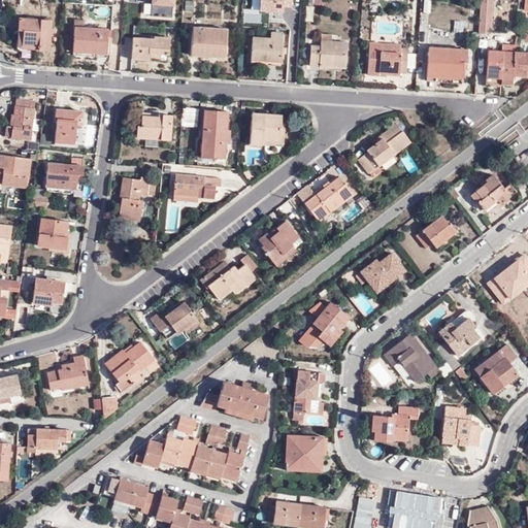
[(493,34),(494,0),(481,0),(479,33),(493,34)]
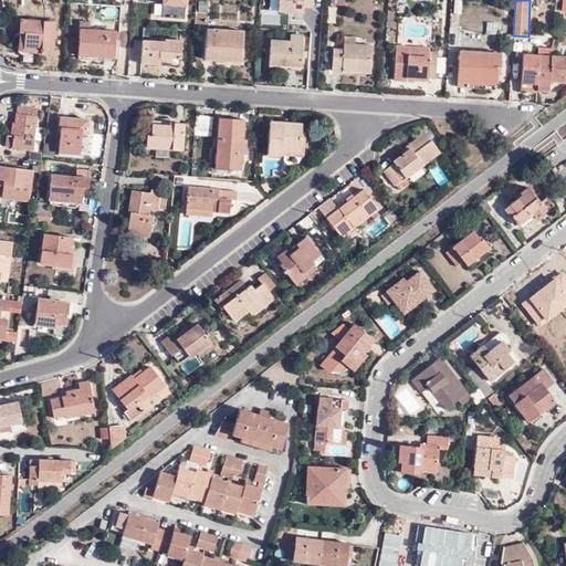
[(20,20),(19,33),(23,33),(22,48),(41,50),(41,53),(52,54),(54,22),(20,20)]
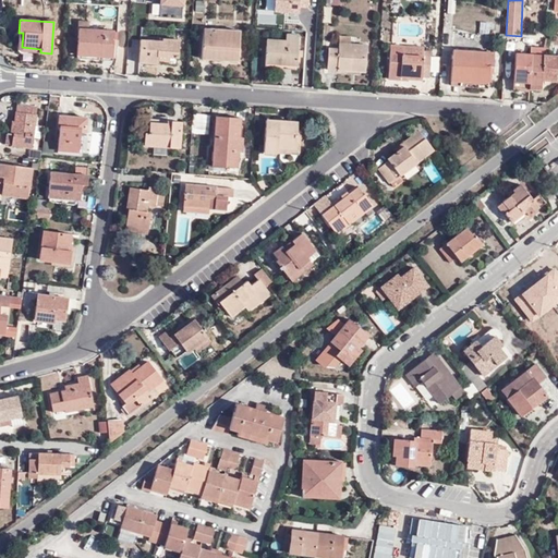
[(79,20),(76,57),(88,57),(89,53),(108,55),(111,55),(111,45),(111,38),(112,31),(104,31),(98,31),(88,29),(89,21),(79,20)]
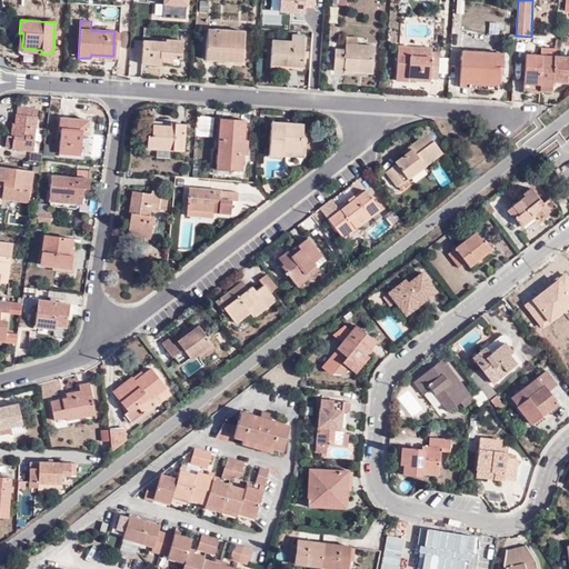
[(207,29),(206,55),(218,55),(218,58),(242,60),(245,31),(207,29)]
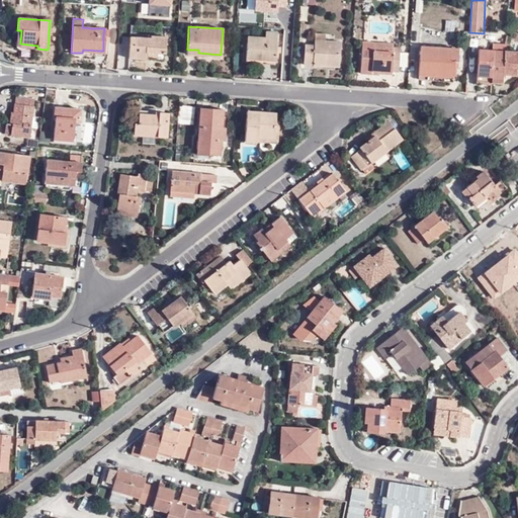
[(21,30),(17,30),(16,45),(17,47),(18,48),(37,49),(37,46),(20,44),(21,30)]
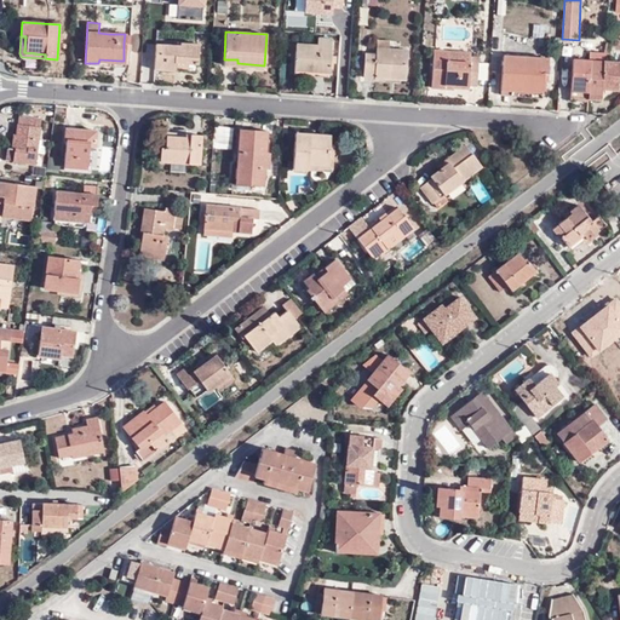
[(294,70),(328,72),(329,62),(331,56),(331,39),(319,38),(317,45),(296,44),(294,70)]
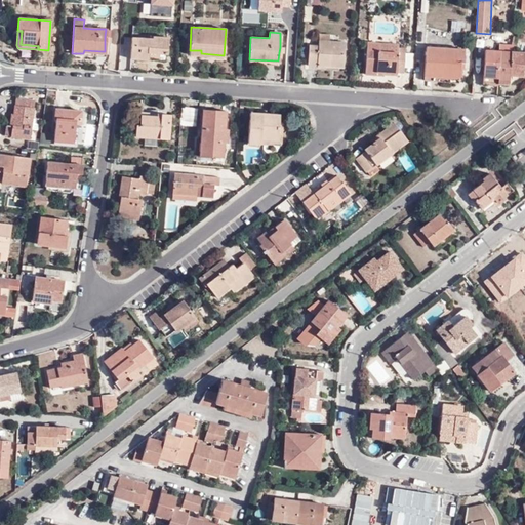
[(148,59),(148,57),(149,53),(160,54),(167,54),(168,37),(153,36),(153,38),(132,37),(131,58),(148,59)]
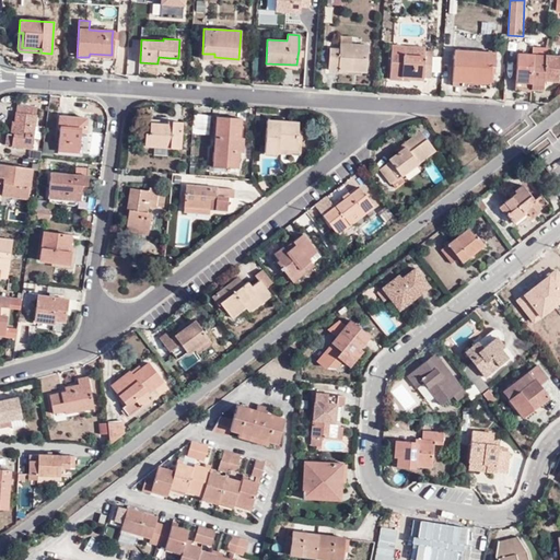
[(328,70),(339,71),(339,65),(352,66),(351,68),(366,69),(369,45),(340,43),(340,49),(329,48),(328,70)]
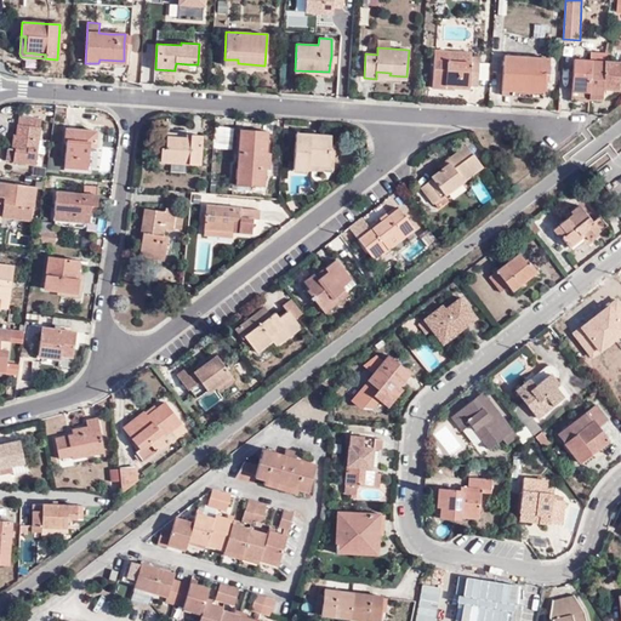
[(432,87),(445,89),(445,85),(453,86),(469,87),(469,85),(478,86),(479,58),(472,57),(472,62),(448,61),(448,51),(434,50),(432,87)]
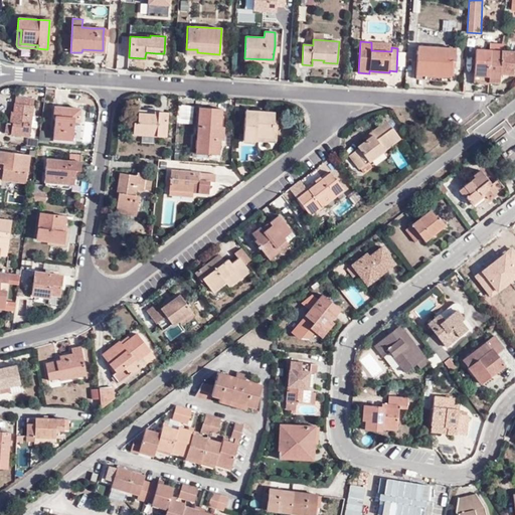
[(391,43),(371,42),(371,50),(391,51),(391,47),(391,43)]
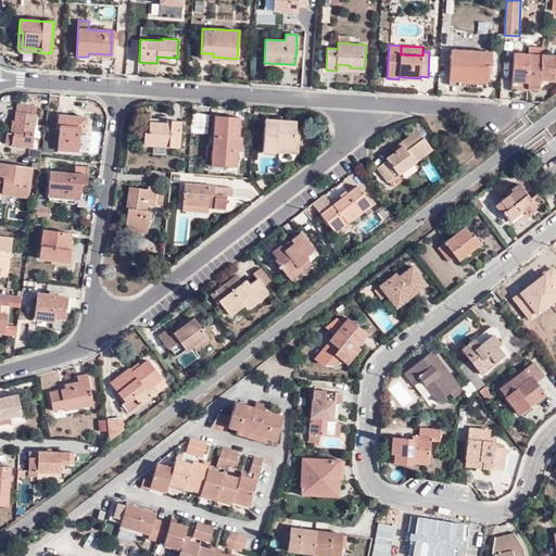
[(452,50),(450,80),(485,83),(487,74),(487,67),(491,67),(492,53),(452,50)]
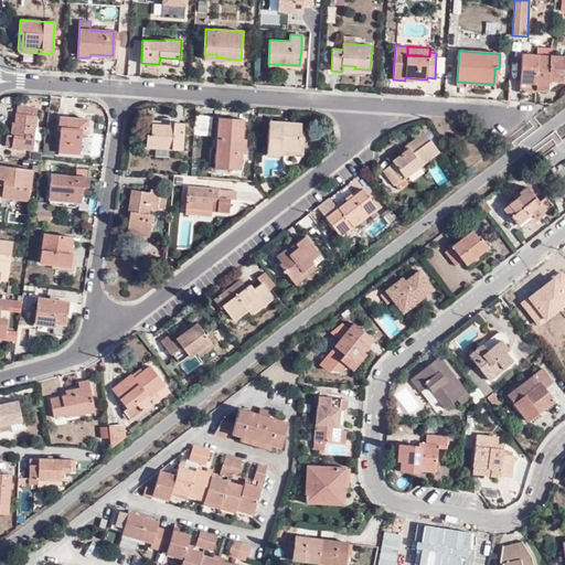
[(89,57),(77,57),(77,63),(109,65),(109,55),(91,54),(89,57)]
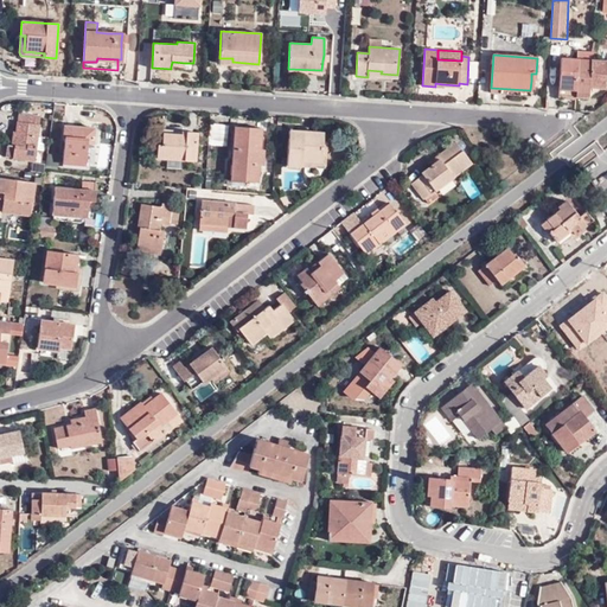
[(576,100),(576,97),(577,78),(590,80),(592,62),(562,59),(558,98),(576,100)]
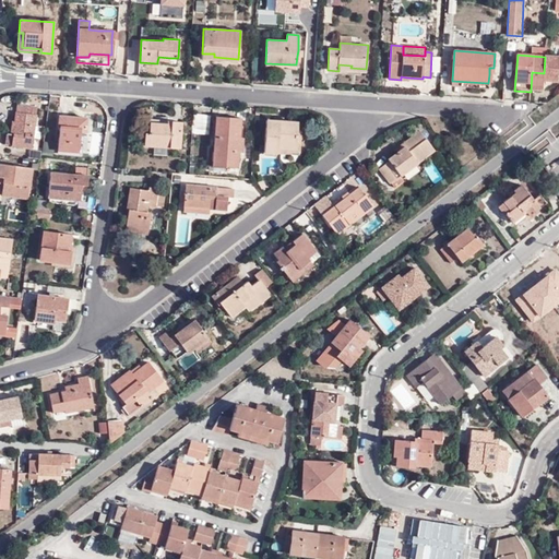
[(558,57),(547,57),(545,57),(544,73),(532,72),(531,90),(542,90),(543,82),(558,82),(558,81),(558,79),(558,57)]
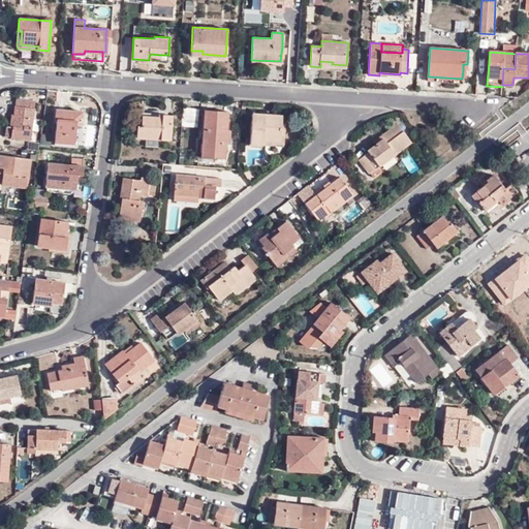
[(13,127),(12,137),(30,139),(31,130),(33,119),(35,100),(17,98),(14,115),(18,116),(17,127),(13,127)]
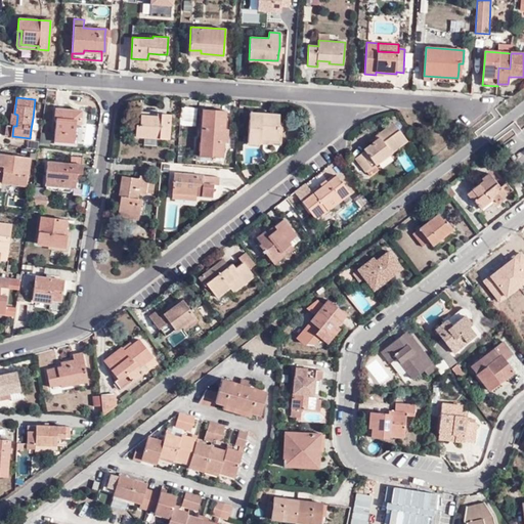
[(76,120),(80,121),(81,111),(55,108),(54,118),(56,119),(55,141),(74,143),(76,124),(76,120)]
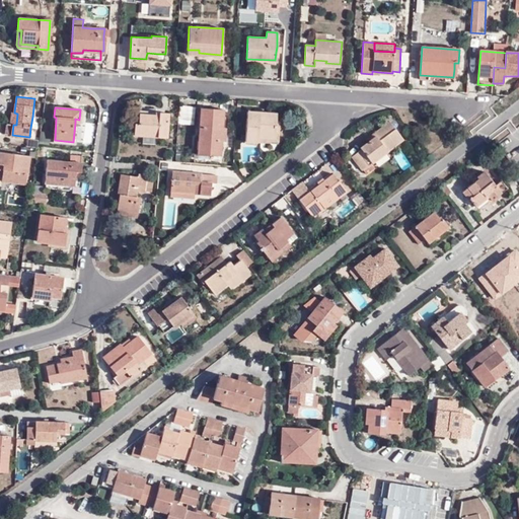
[(221,156),(222,142),(222,128),(223,109),(201,108),(199,139),(195,139),(194,158),(207,159),(207,155),(221,156)]
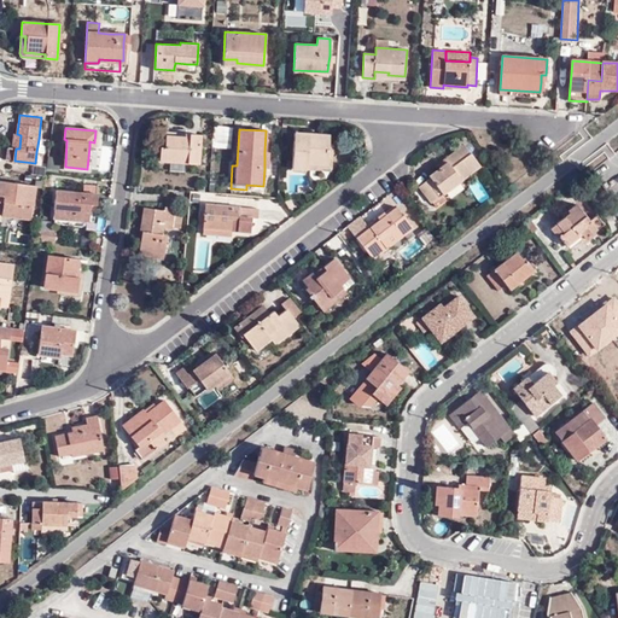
[(293,169),(316,170),(316,165),(326,165),(327,150),(328,135),(295,133),(293,169)]
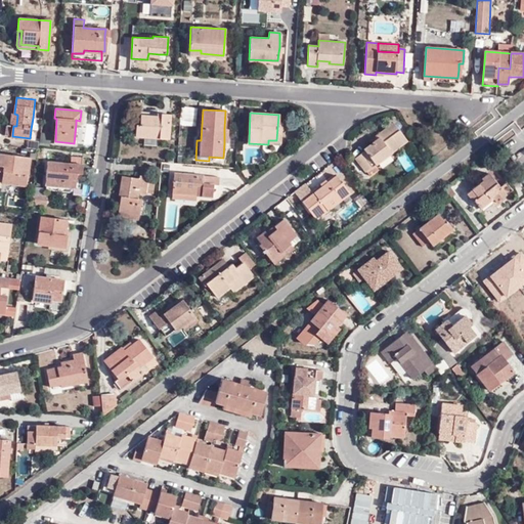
[(5,135),(12,136),(13,126),(16,126),(17,115),(14,114),(11,114),(10,125),(6,124),(5,135)]
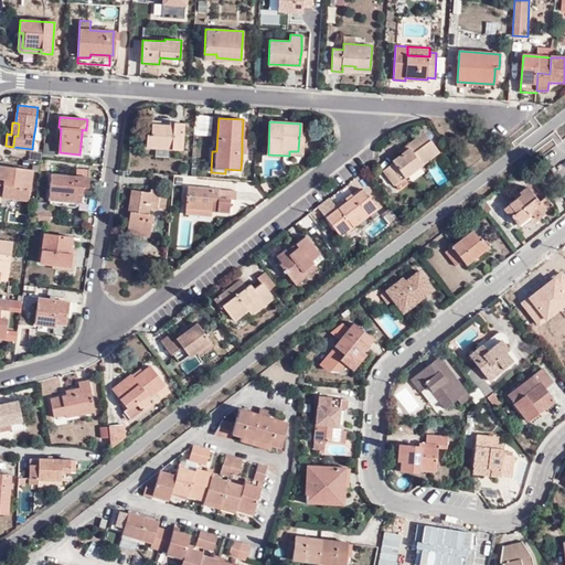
[(184,124),(173,123),(173,126),(169,126),(151,125),(151,135),(147,135),(146,148),(182,151),(184,124)]
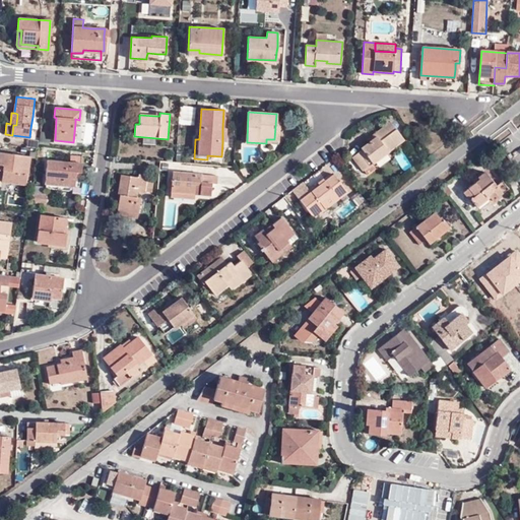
[(33,117),(30,128),(38,128),(39,117),(33,117)]
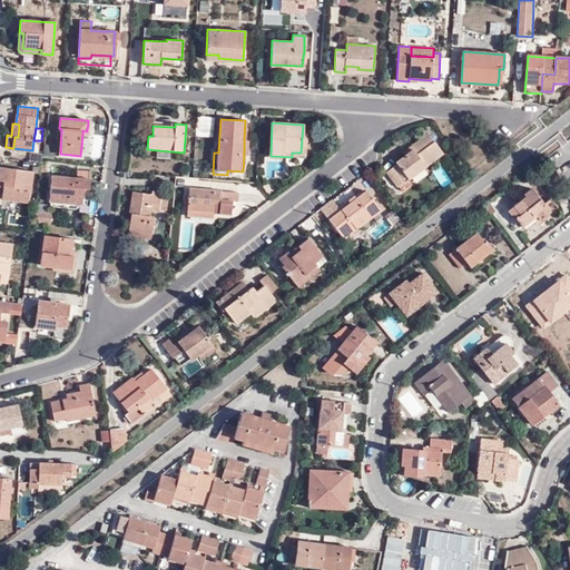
[(411,184),(408,180),(443,154),(428,134),(404,151),(405,155),(395,163),(397,164),(386,173),(397,187),(397,186),(402,192),(411,184)]
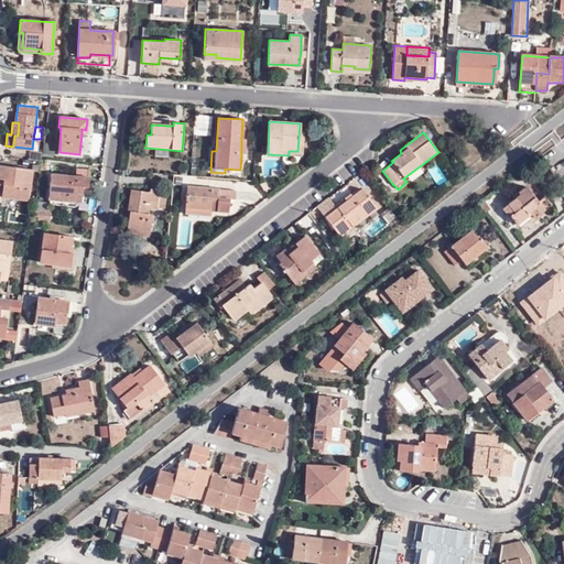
[(289,151),(289,155),(303,156),(304,137),(299,137),(297,151),(289,151)]
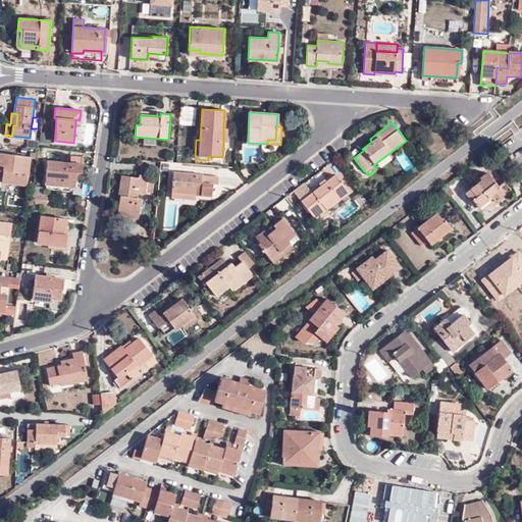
[(0,152),(0,164),(3,165),(3,172),(2,181),(25,186),(29,156),(0,152)]
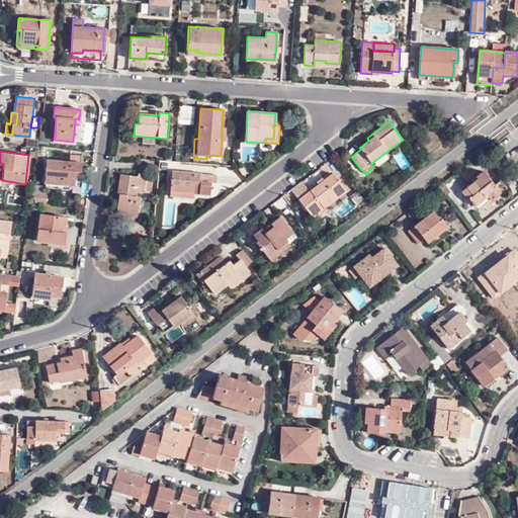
[(75,185),(75,176),(76,171),(80,172),(82,156),(70,155),(70,161),(47,159),(45,183),(75,185)]
